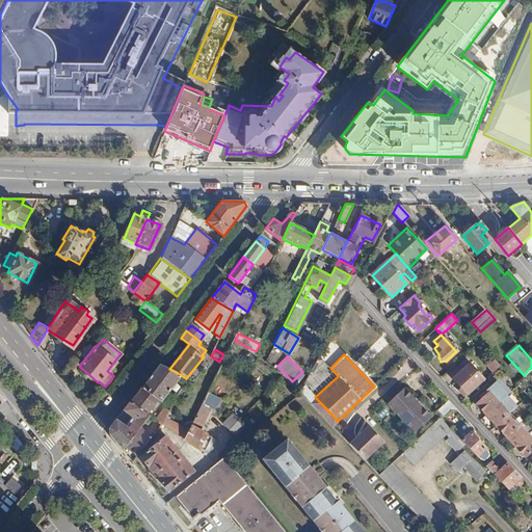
[(499,365),(491,357),(485,364),(490,370),(494,370),(499,365)]
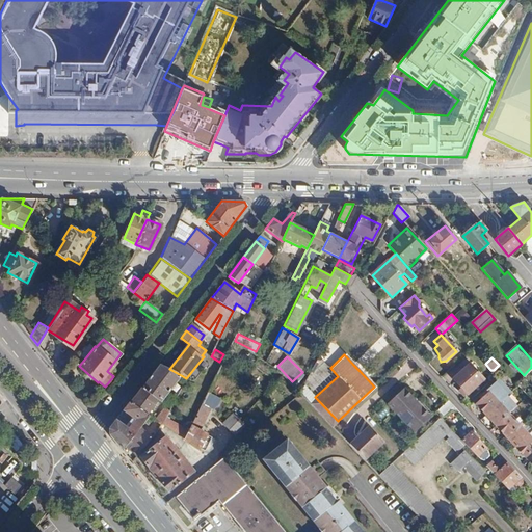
[(483,379),(469,364),(453,378),(467,394),(483,379)]
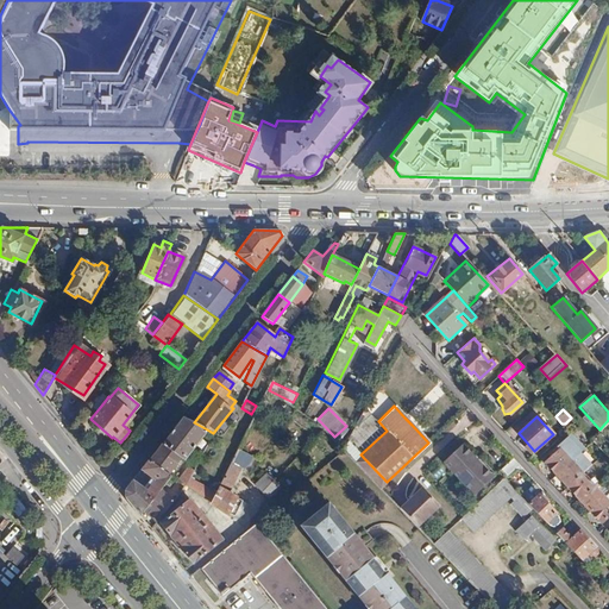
[(183,418),(148,463),(168,475),(181,458),(183,459),(207,429),(194,422),(183,418)]
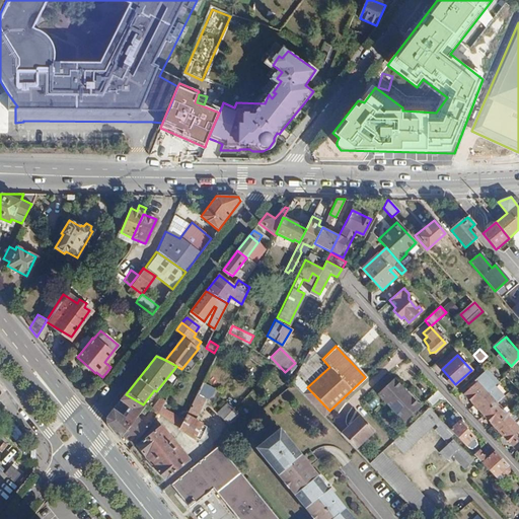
[(464,394),(473,403),(494,385),(498,382),(486,369),(468,385),(470,388),(464,394)]
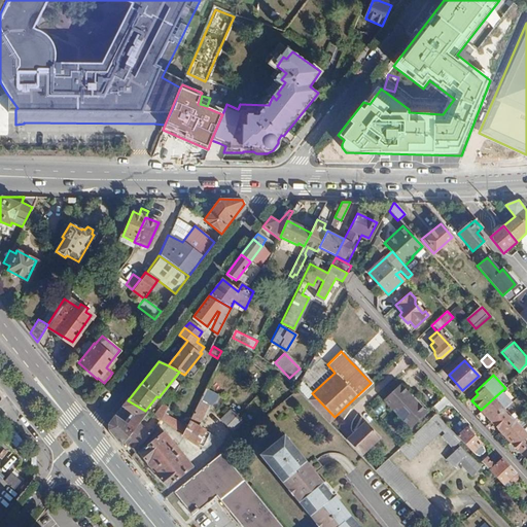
[(398,386),(384,399),(410,427),(425,413),(398,386)]
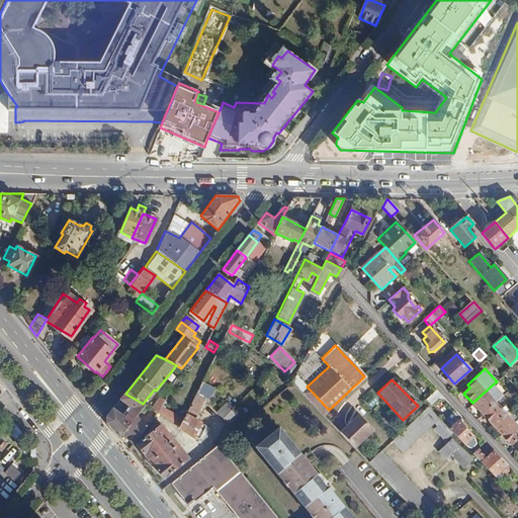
[(202,380),(179,426),(196,437),(198,437),(204,424),(192,418),(203,396),(205,398),(210,392),(213,386),(202,380)]
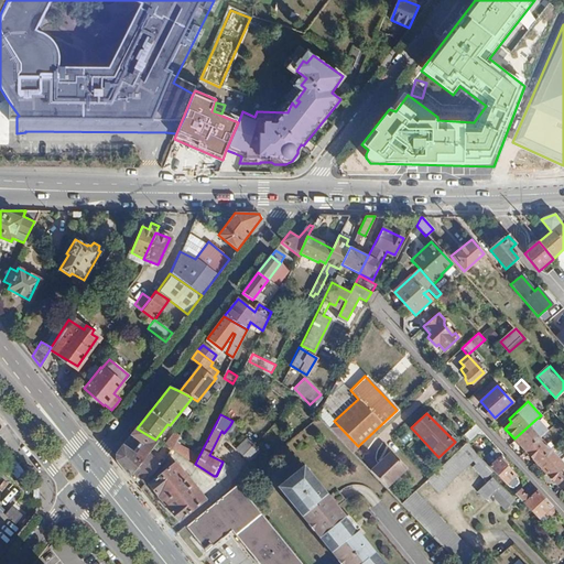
[(514,438),(524,451),(538,438),(546,431),(537,419),(514,438)]
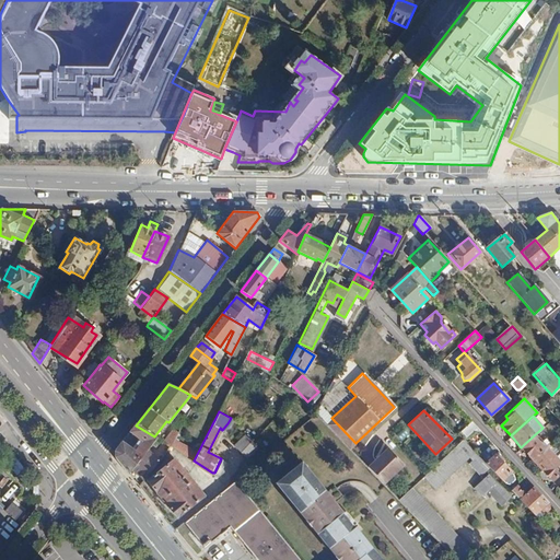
[(470,421),(461,431),(466,436),(473,431),(480,431),(470,421)]
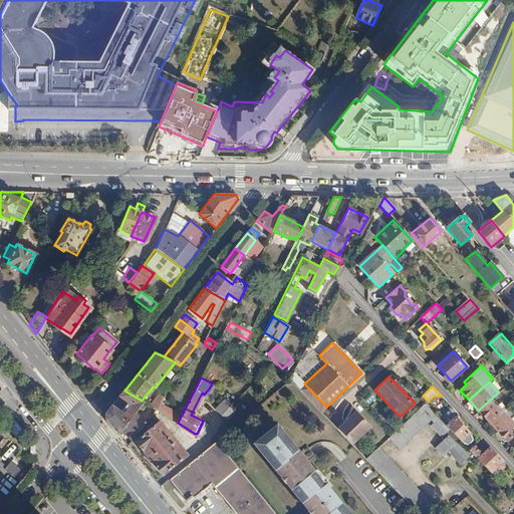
[(105,417),(105,420),(117,435),(120,431),(135,413),(144,402),(142,401),(124,391),(105,415),(105,417)]
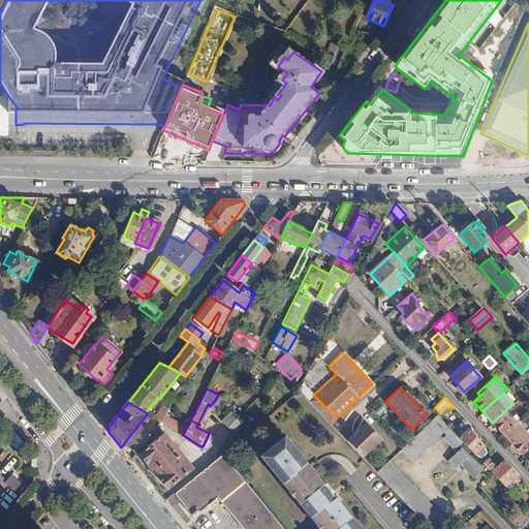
[(229,411),(221,419),(234,432),(242,424),(229,411)]
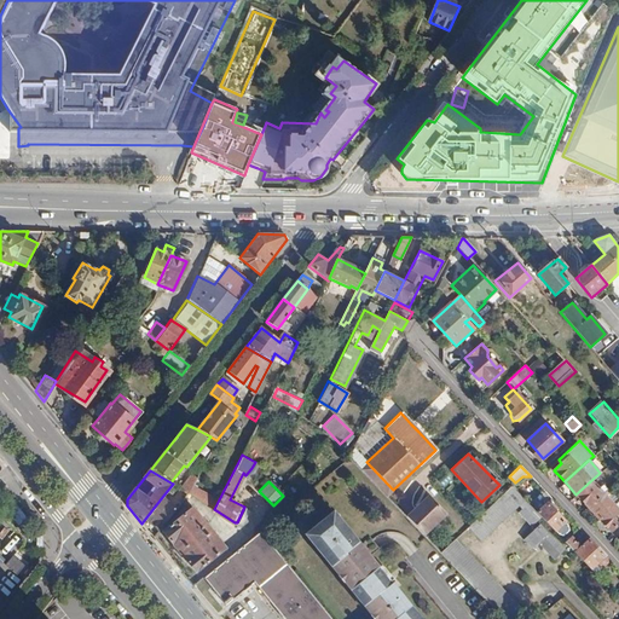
[(576,495),(588,507),(602,493),(590,481),(576,495)]
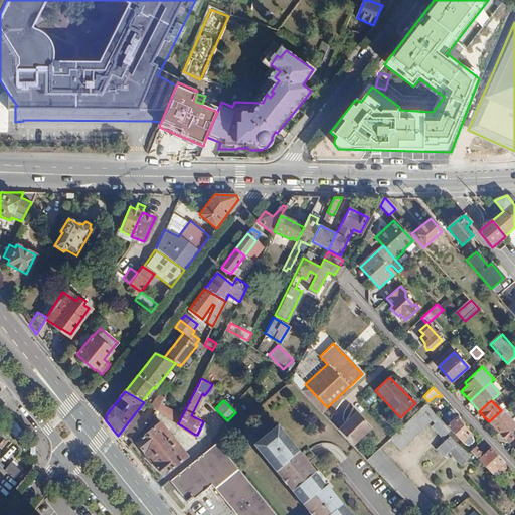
[(391,437),(389,439),(399,450),(436,415),(426,404),(391,437)]
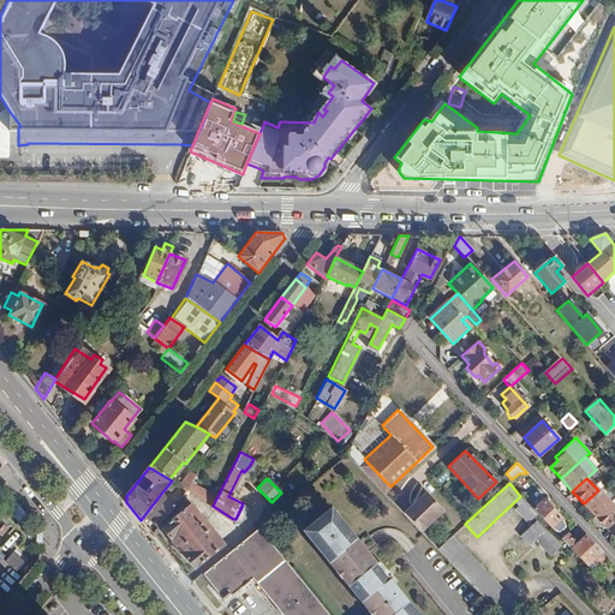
[(584,503),(595,515),(609,503),(598,490),(584,503)]
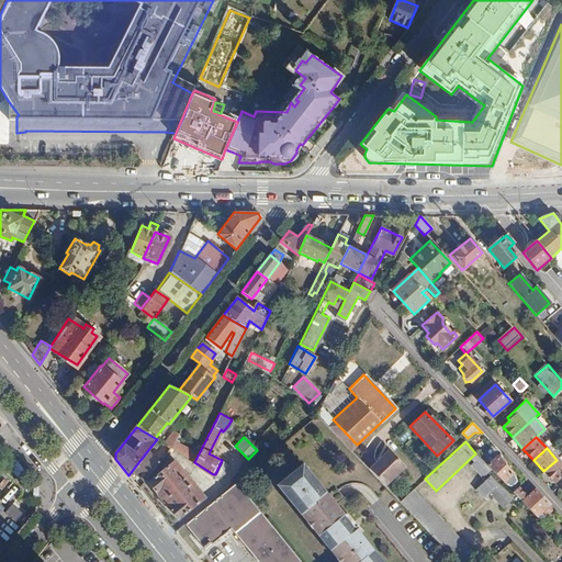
[(153,454),(147,451),(132,471),(136,474),(136,475),(144,481),(158,462),(150,457),(153,454)]
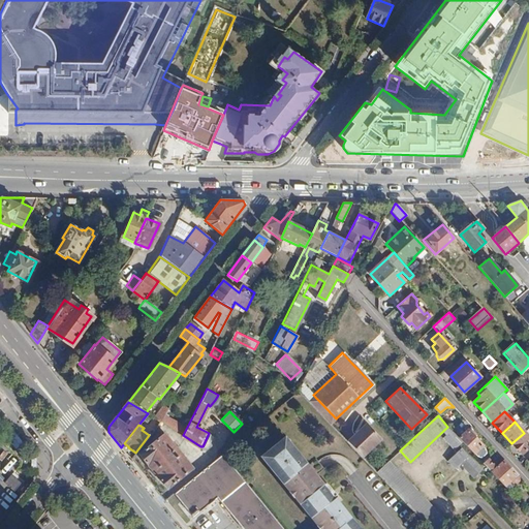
[(369,427),(349,443),(363,457),(381,439),(369,427)]
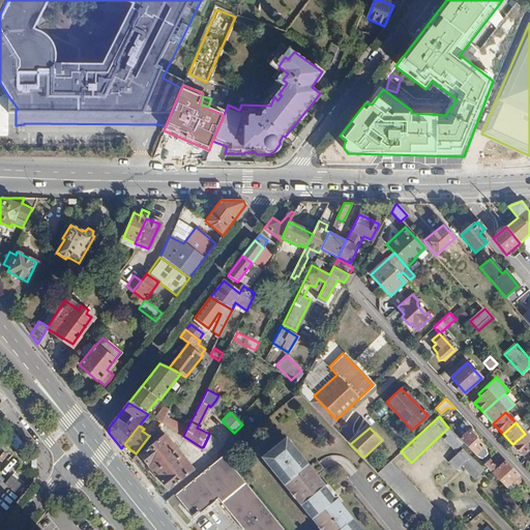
[(469,431),(460,440),(464,443),(474,454),(475,453),(480,458),(482,458),(486,454),(487,452),(482,448),(483,447),(469,431)]
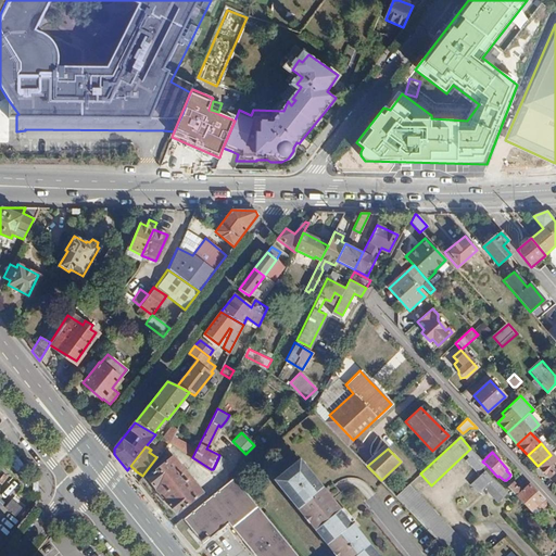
[(475,453),(465,462),(477,474),(487,465),(482,462),(475,453)]
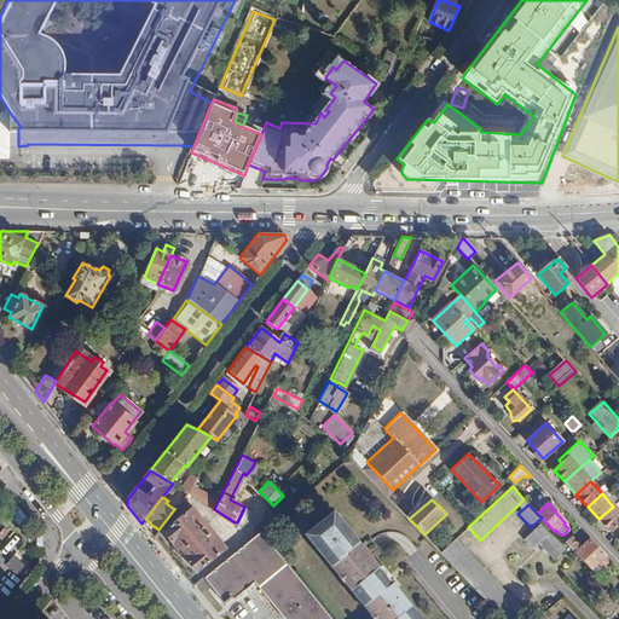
[(618,522),(618,513),(613,507),(599,519),(609,531),(618,522)]
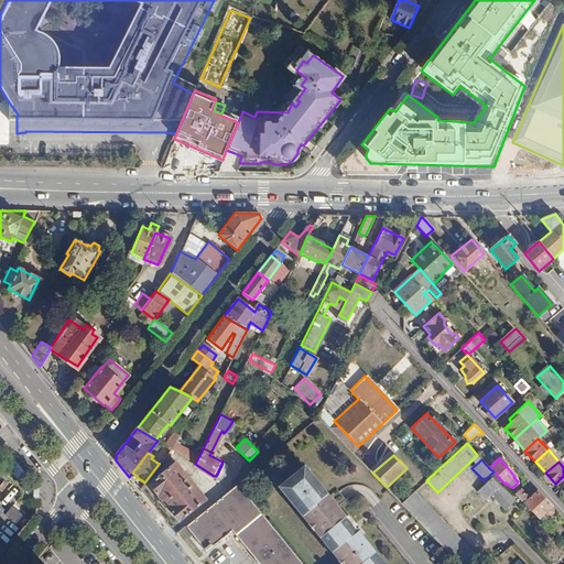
[(174,464),(148,484),(177,521),(203,500),(174,464)]
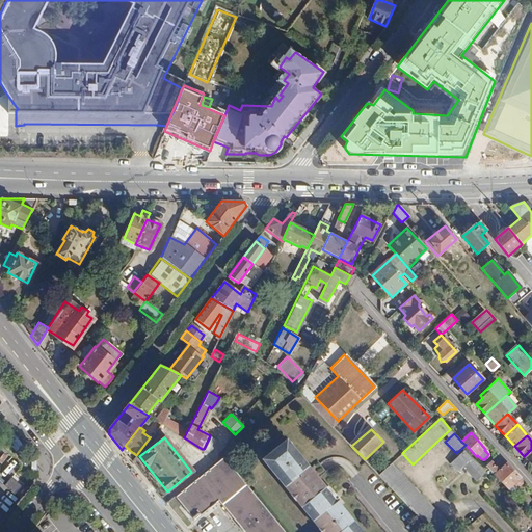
[(323,531),(364,531),(309,466),(286,437),(262,458),(323,531)]
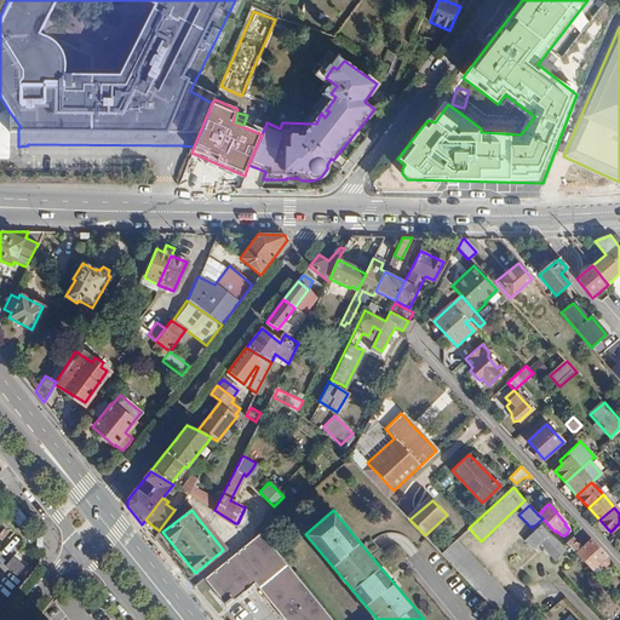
[(538,526),(523,540),(533,549),(538,544),(554,560),(562,551),(538,526)]
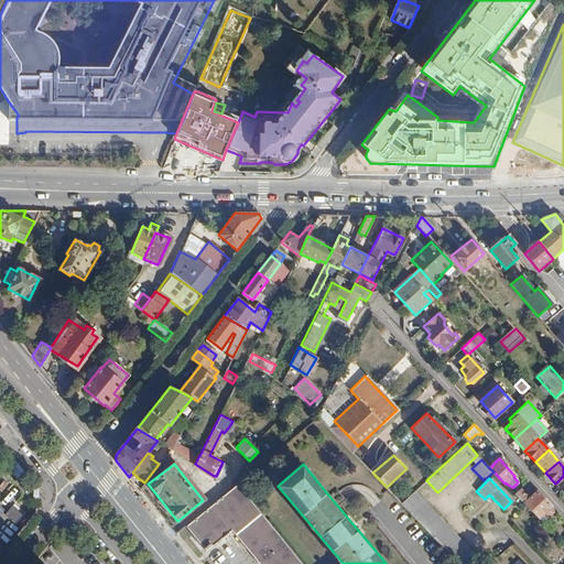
[(304,563),(237,483),(185,524),(193,534),(206,550),(230,529),(259,563),(304,563)]
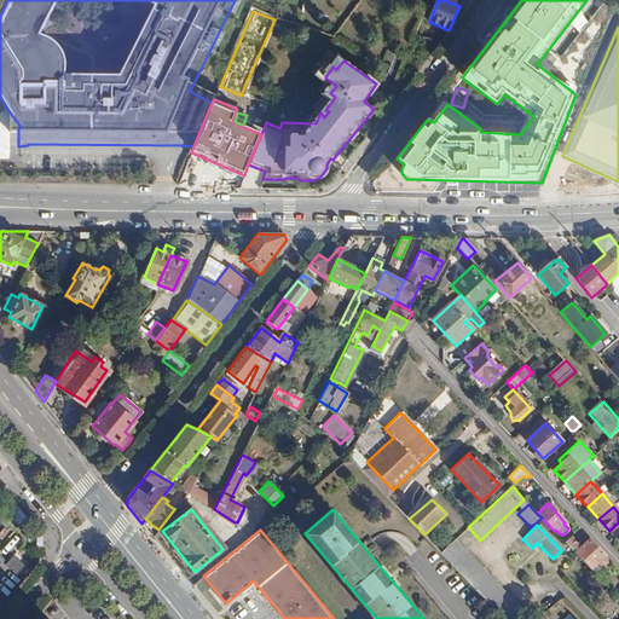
[(576,534),(565,543),(596,577),(603,568),(603,567),(607,565),(606,559),(589,541),(585,544),(576,534)]
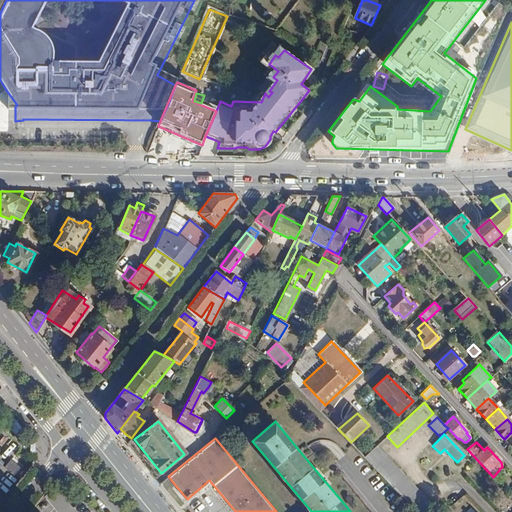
[(365,456),(373,465),(418,511),(440,511),(376,445),(365,456)]
